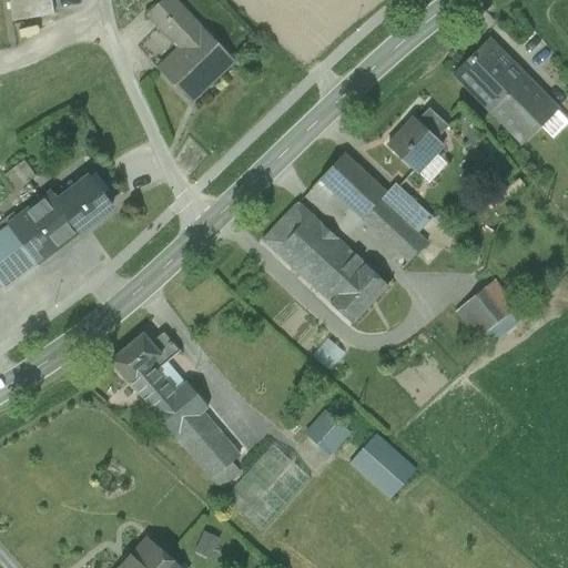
[(50,0),(8,0),(11,22),(53,16),(50,0)]
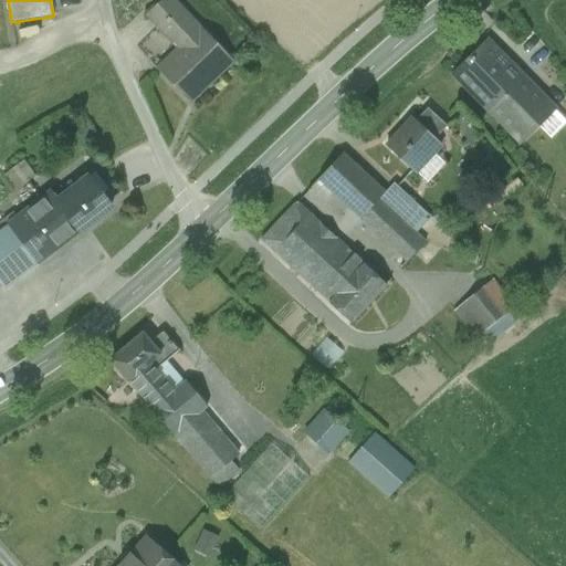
[(171,0),(161,0),(146,16),(157,27),(178,7),(171,0)]
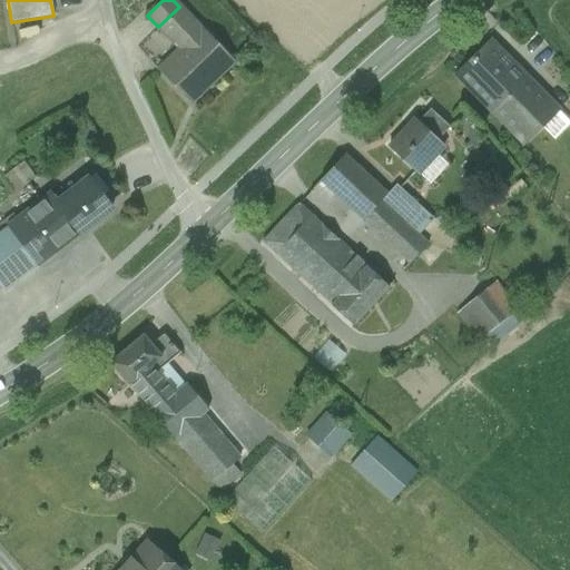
[(200,29),(179,7),(158,27),(179,49),(158,69),(188,100),(213,76),(216,79),(234,62),(202,28),(200,29)]
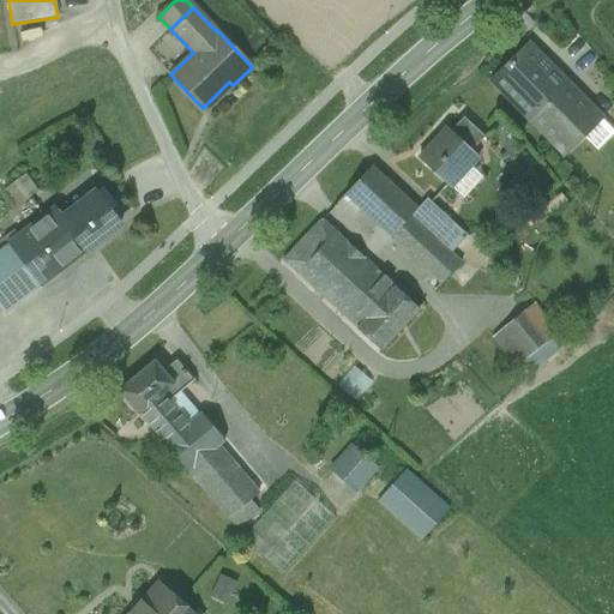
[(528,43),(491,82),(564,155),(602,118),(528,43)]
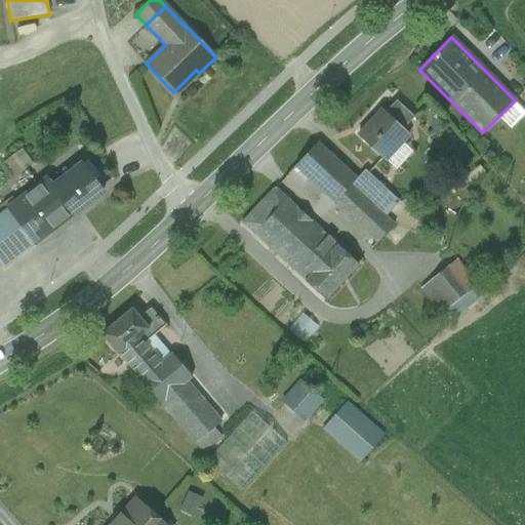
[(382,111),(359,136),(385,160),(408,134),(403,129),(414,117),(397,102),(386,113),(382,111)]
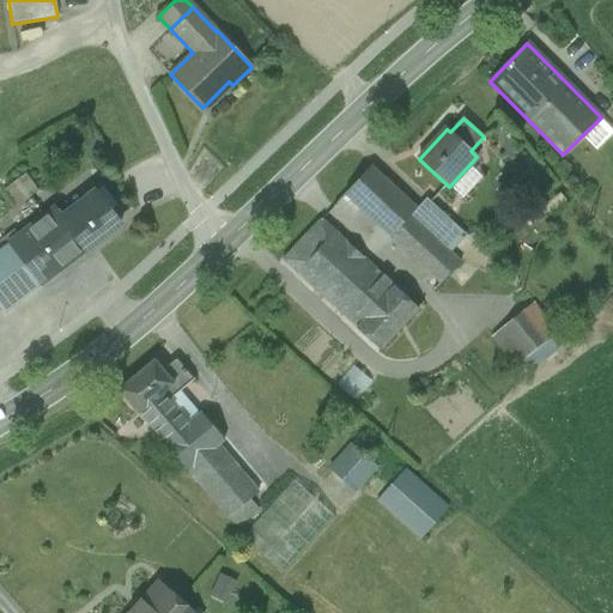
[(417,208),(371,167),(345,194),(390,237),(410,216),(416,210),(417,208)]
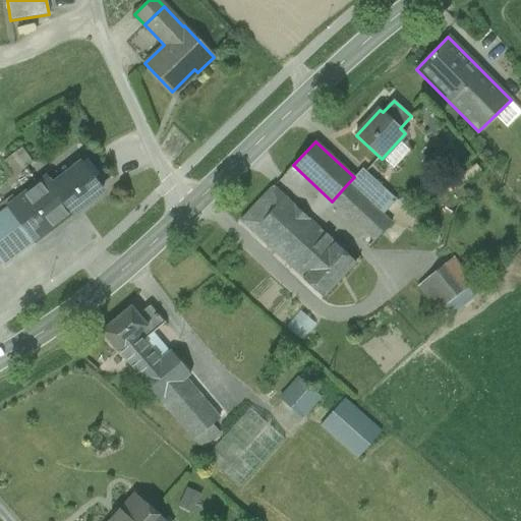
[(0,163),(13,176),(31,158),(18,146),(0,163)]
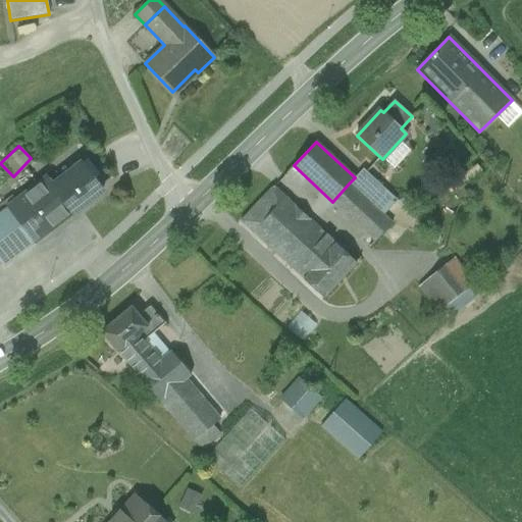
[(51,187),(50,188),(69,213),(71,216),(102,193),(81,164),(51,187)]
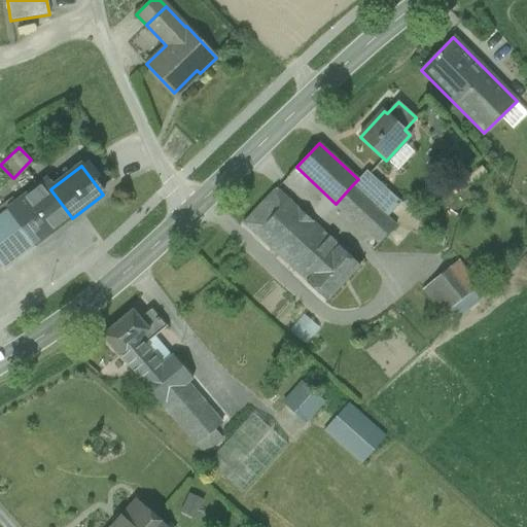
[(386,189),(366,171),(358,179),(357,180),(377,199),(384,191),(386,189)]
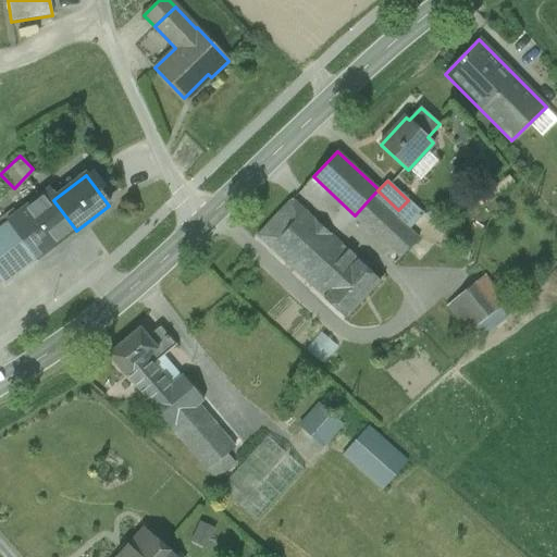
[(398,210),(378,190),(372,196),(387,210),(393,215),(398,210)]
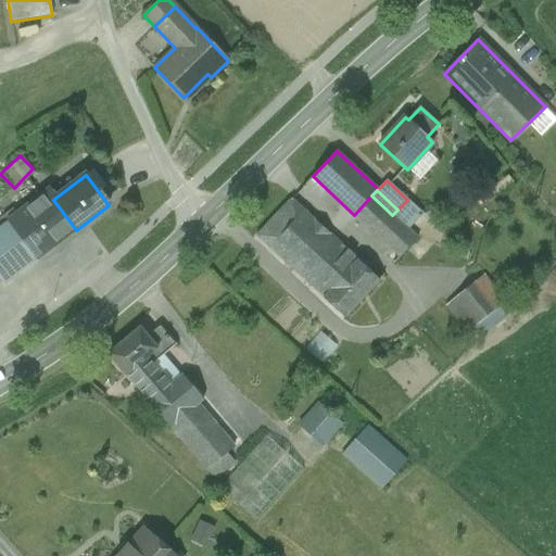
[(50,192),(10,222),(35,255),(74,227),(53,200),(54,199),(50,192)]
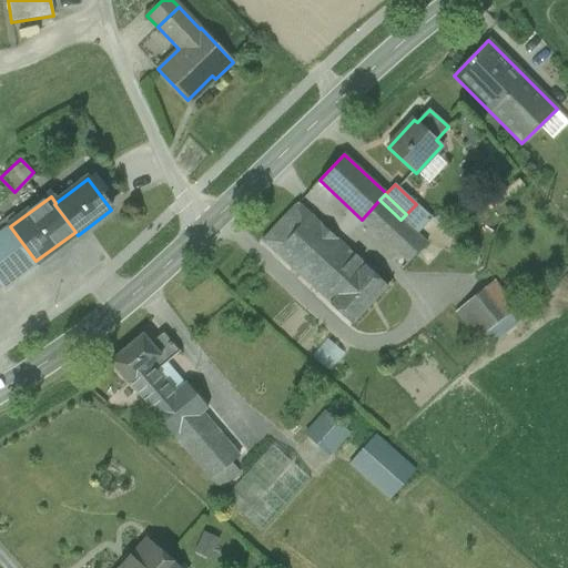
[(379,200),(362,220),(376,233),(395,214),(379,200)]
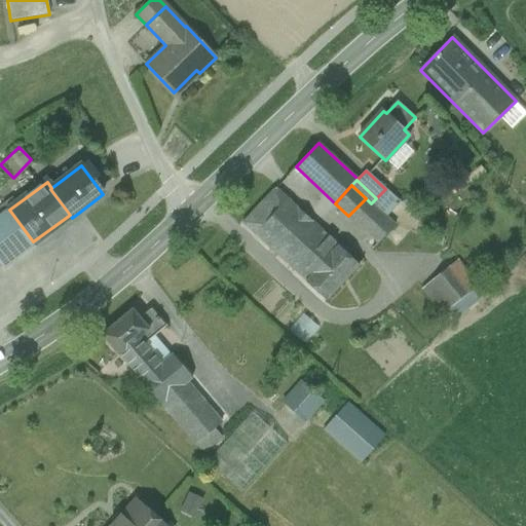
[(275,188),(242,223),(255,234),(287,198),(275,188)]
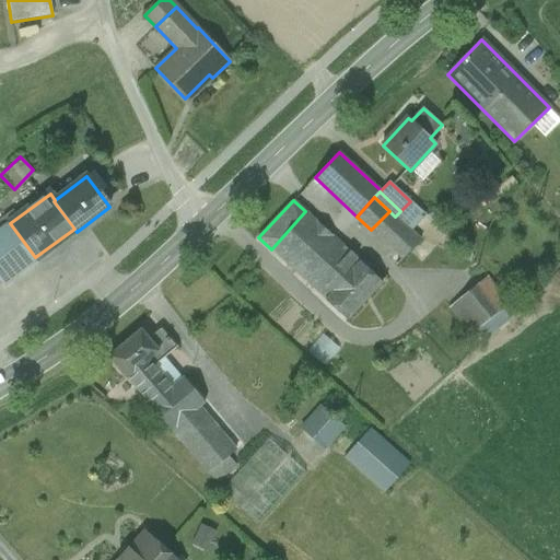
[(400,211),(395,217),(409,230),(421,216),(408,203),(400,211)]
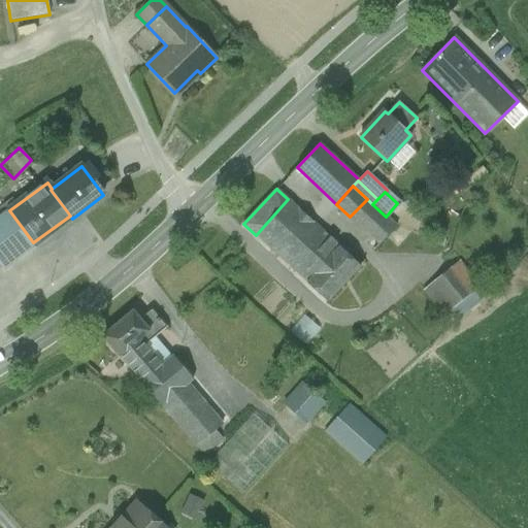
[(340,248),(288,199),(256,235),(307,283),(340,248)]
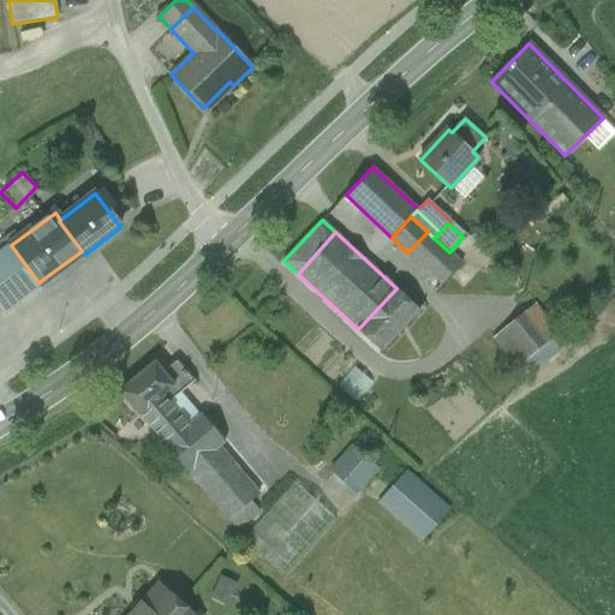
[(434,238),(428,232),(407,252),(442,285),(461,264),(449,252),(434,238)]
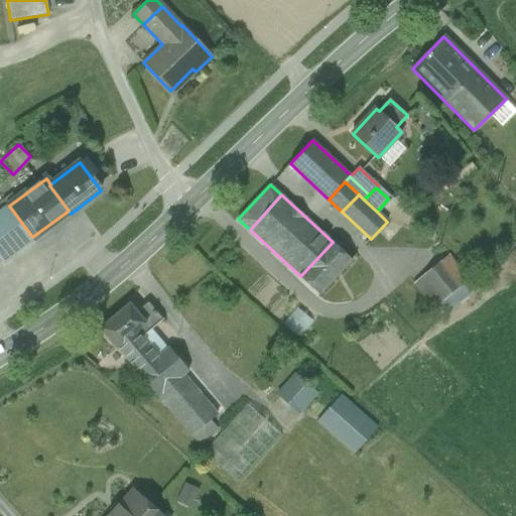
[(9,206),(0,212),(0,261),(32,237),(9,206)]
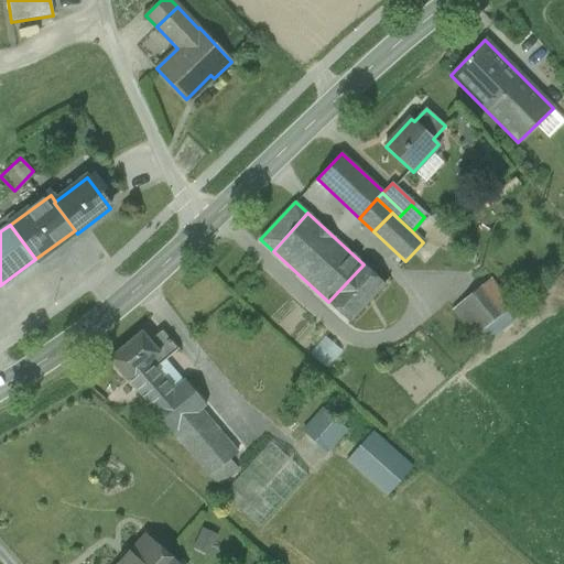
[(328,302),(327,303),(350,323),(384,284),(364,264),(328,302)]
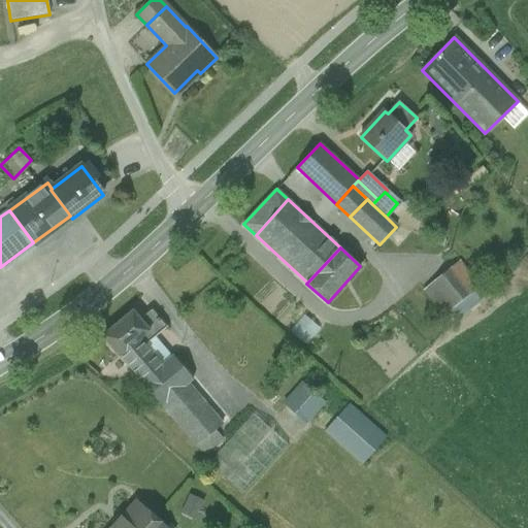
[(459,260),(422,289),(442,315),(480,287),(459,260)]
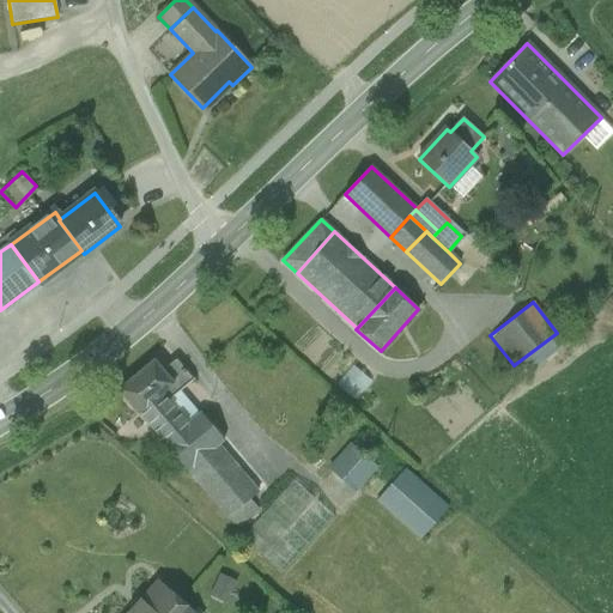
[(329,347),(315,366),(333,380),(347,360),(329,347)]
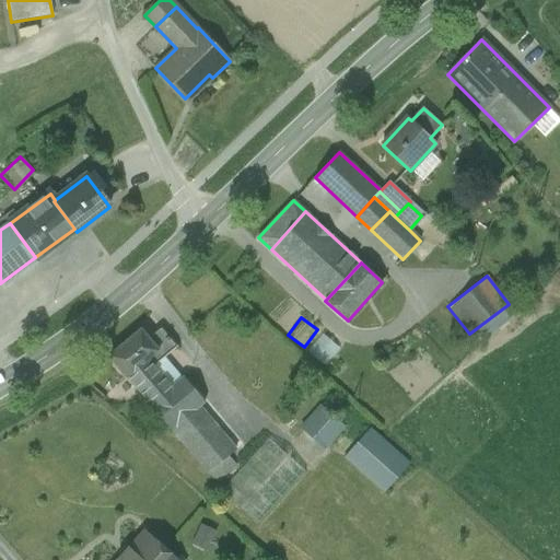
[(178,346),(161,325),(149,335),(161,350),(150,360),(154,365),(165,357),(178,346)]
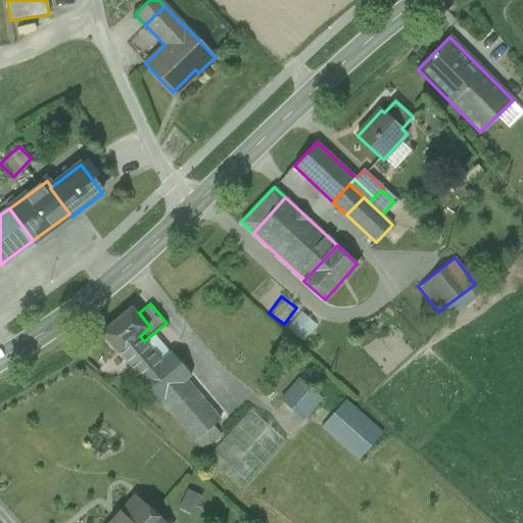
[(134,305),(103,332),(120,352),(140,336),(150,327),(139,313),(134,305)]
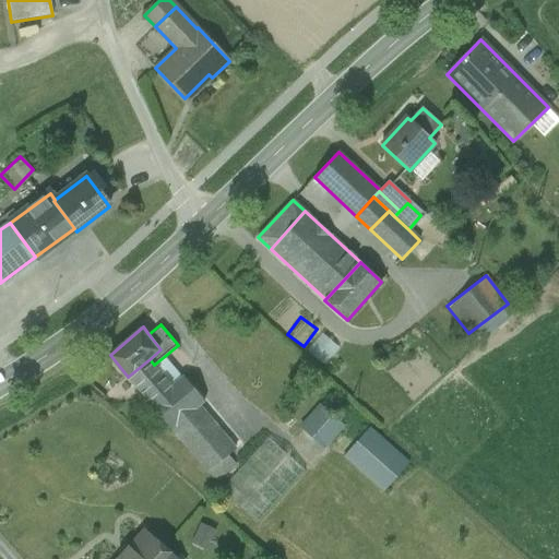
[(154,365),(150,359),(130,376),(152,402),(183,377),(165,356),(154,365)]
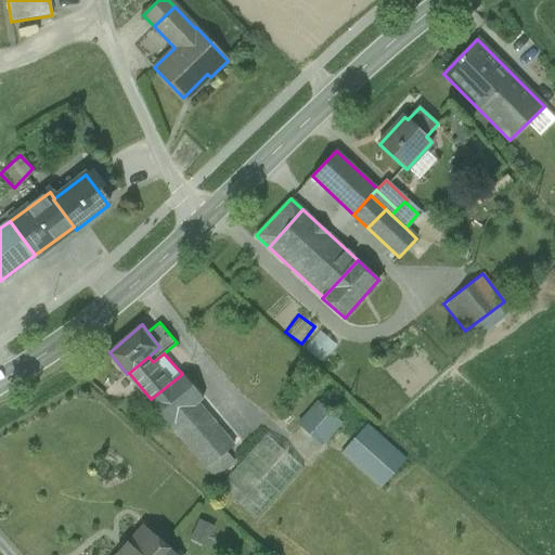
[(151,399),(149,401),(170,426),(198,403),(205,398),(183,373),(182,374),(151,399)]
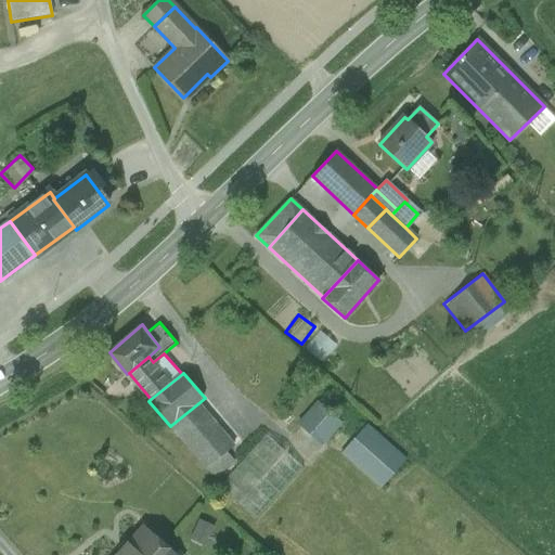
[(318,401),(299,423),(324,444),(343,424),(318,401)]
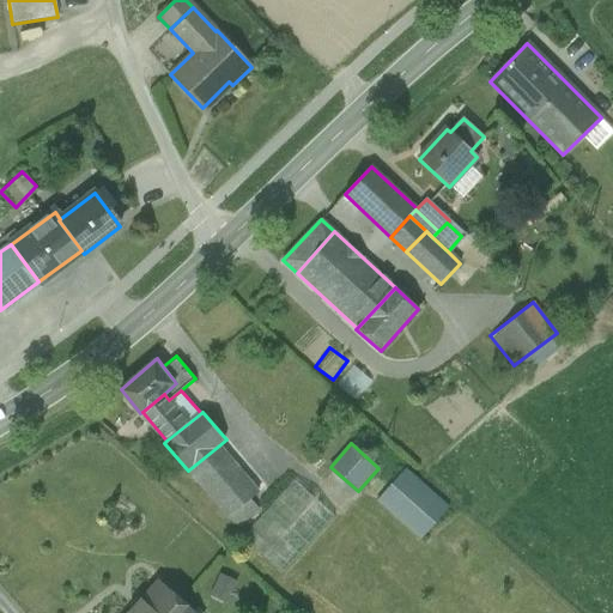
[(219,445),(189,469),(230,517),(259,492),(219,445)]
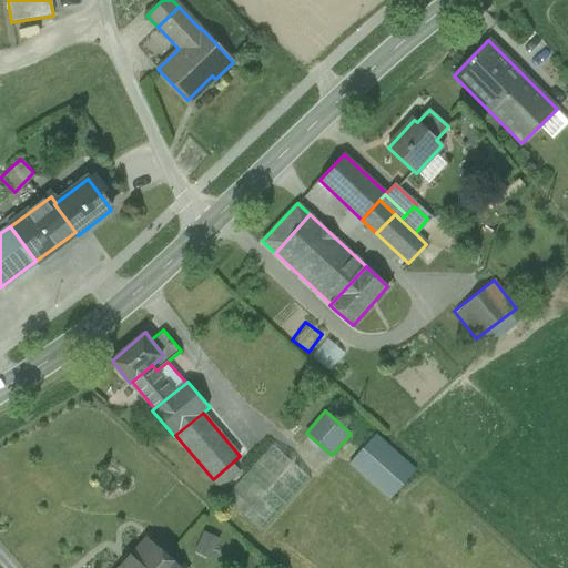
[(374,436),(347,466),(388,500),(414,472),(374,436)]
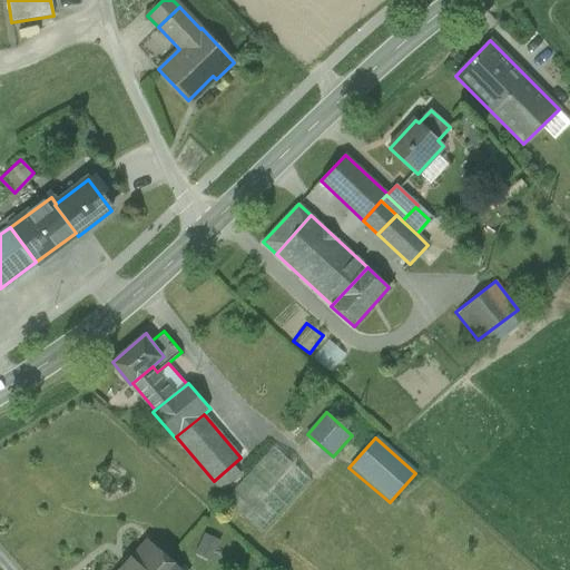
[(314,482),(275,445),(226,499),(265,534),(314,482)]
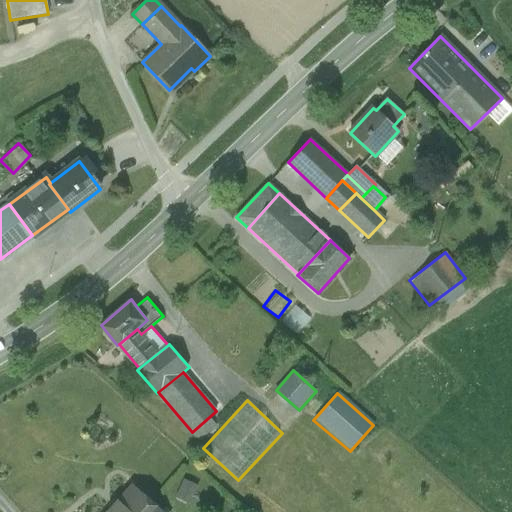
[(160,511),(132,487),(109,511),(160,511)]
